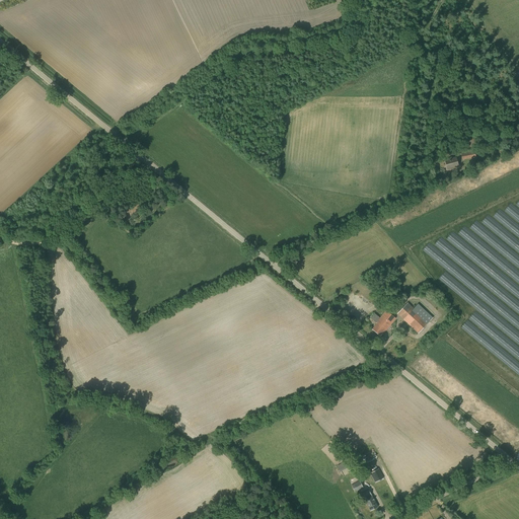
[(472,151),(461,153),(462,160),(474,158),(472,151)]
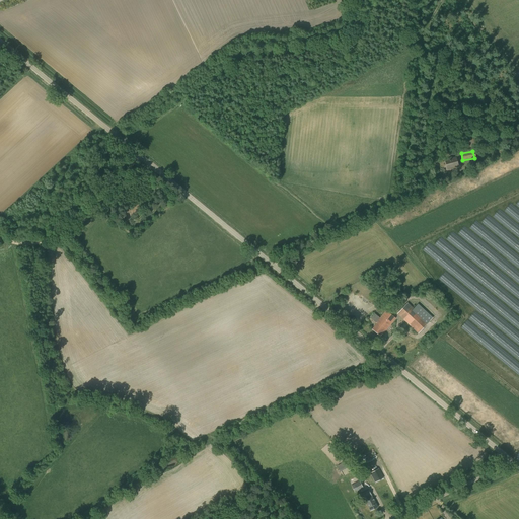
[(456,157),(445,160),(447,169),(458,166),(456,157)]
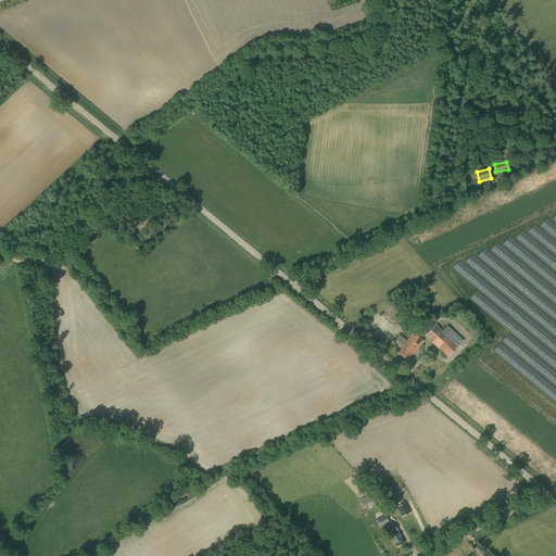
[(426,337),(432,343),(437,348),(442,352),(447,357),(464,341),(447,326),(443,330),(437,325),(426,337)]
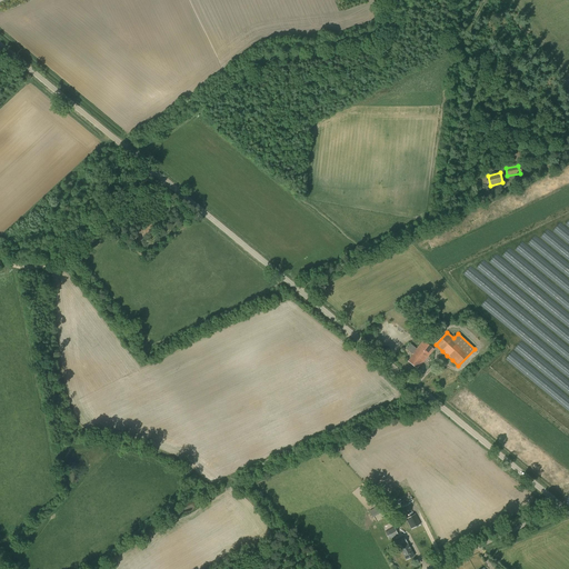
[(408,361),(417,368),(421,363),(422,363),(433,349),(423,340),(417,349),(410,343),(407,349),(413,355),(408,361)]
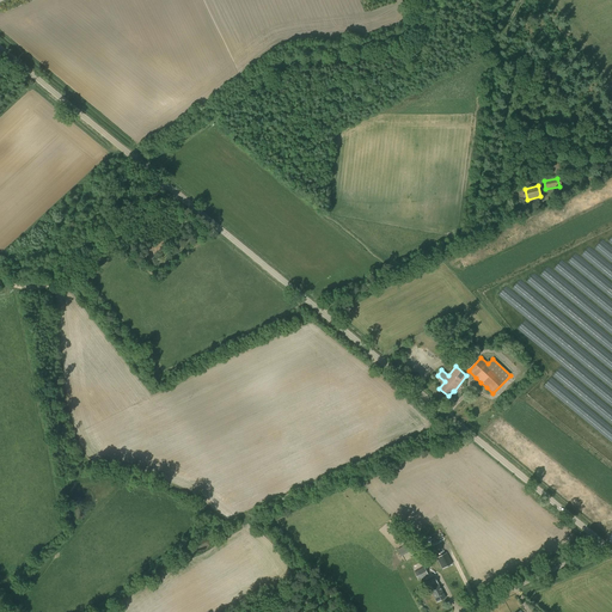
[(438,558),(442,569),(452,563),(447,554),(438,558)]
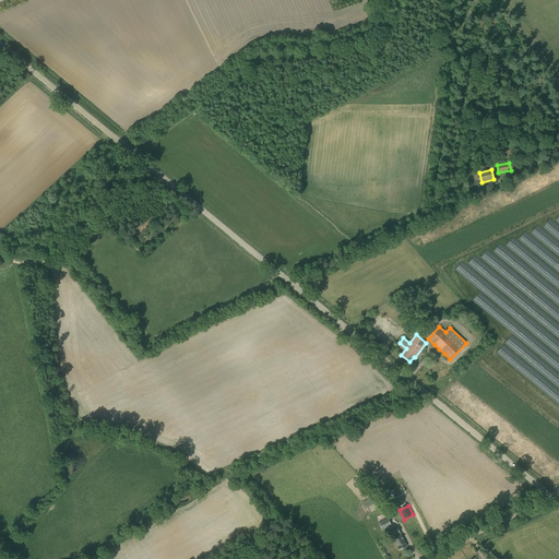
[(379,513),(385,526),(395,522),(389,509),(384,511),(383,511),(379,513)]
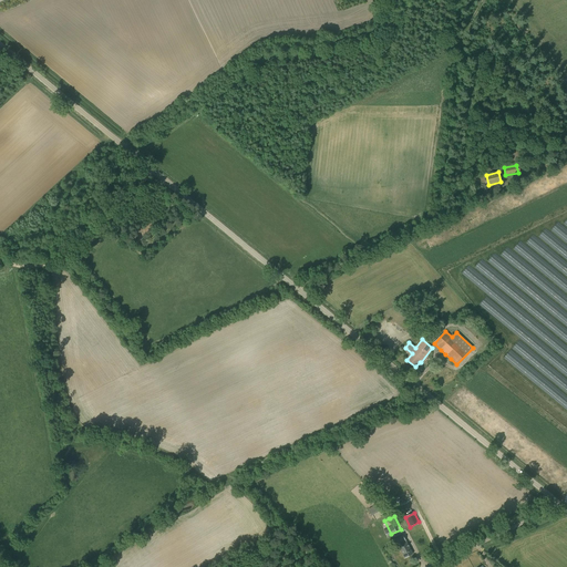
[(394,539),(398,546),(399,546),(405,558),(413,554),(406,542),(403,535),(394,539)]
